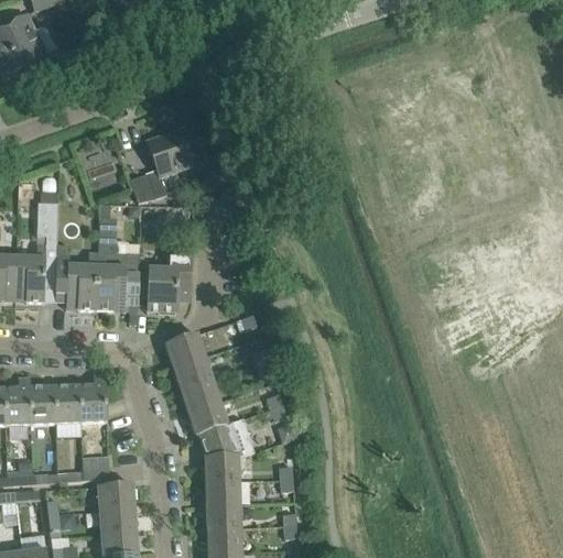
[(32,0),(35,9),(62,0),(32,0)]
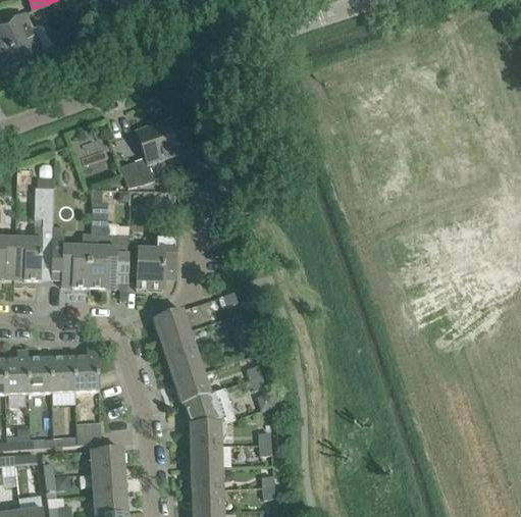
[(0,24),(0,56),(5,67),(21,60),(31,78),(51,70),(41,50),(42,49),(23,13),(0,24)]
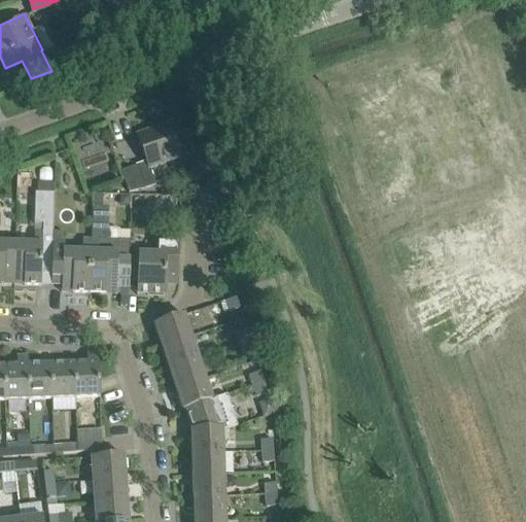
[(104,48),(108,57),(115,55),(112,45),(104,48)]
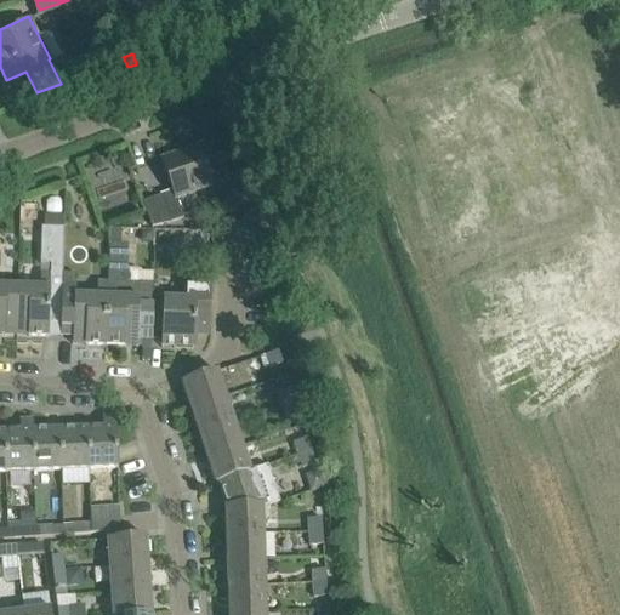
[(172,186),(143,197),(152,222),(168,220),(183,214),(177,193),(228,175),(216,141),(185,152),(182,147),(161,154),(172,186)]
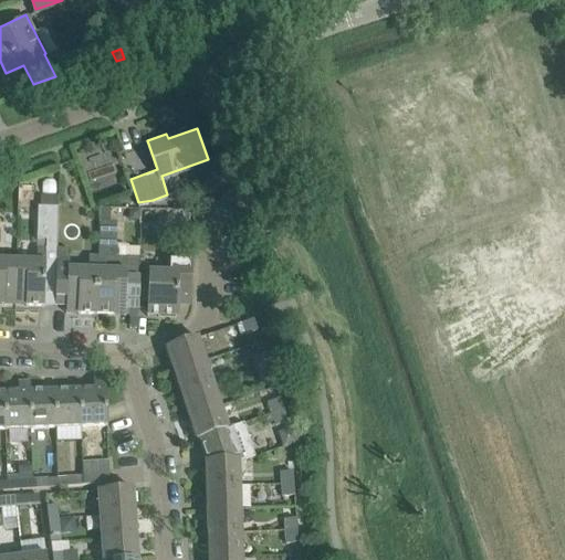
[(37,257),(17,256),(16,297),(27,298),(25,302),(44,302),(45,282),(56,282),(58,244),(59,203),(39,202),(38,236),(48,236),(48,244),(37,244),(37,257)]
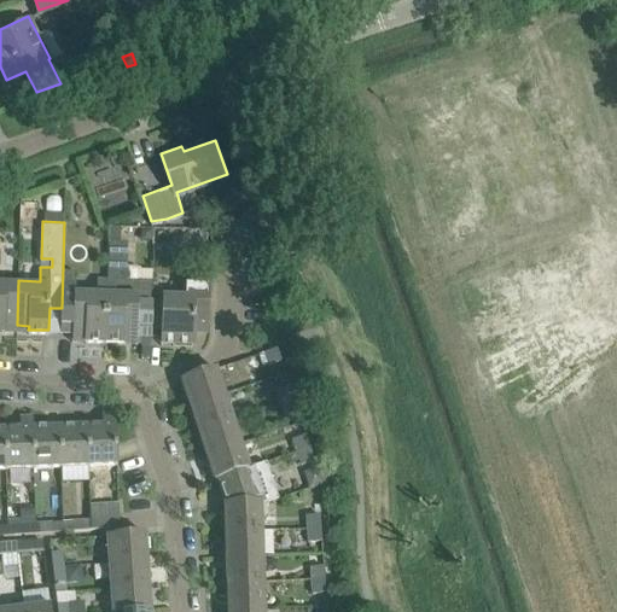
[(109,238),(109,246),(108,275),(117,275),(120,238),(109,238)]
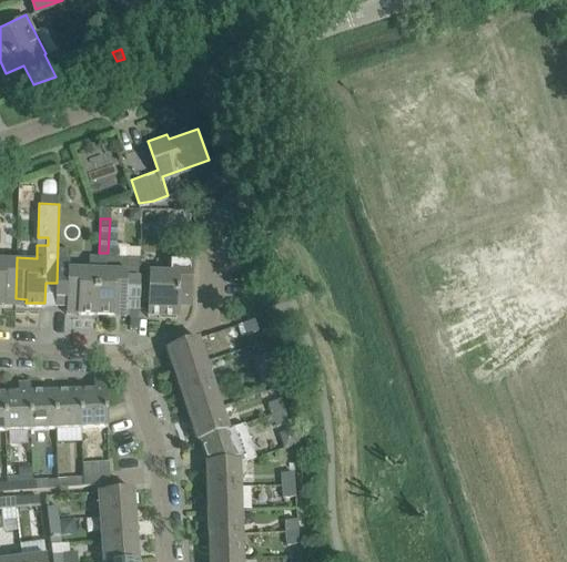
[(107,254),(99,253),(97,312),(114,312),(114,308),(127,309),(130,309),(139,309),(140,278),(141,244),(129,244),(128,254),(108,253),(107,254)]
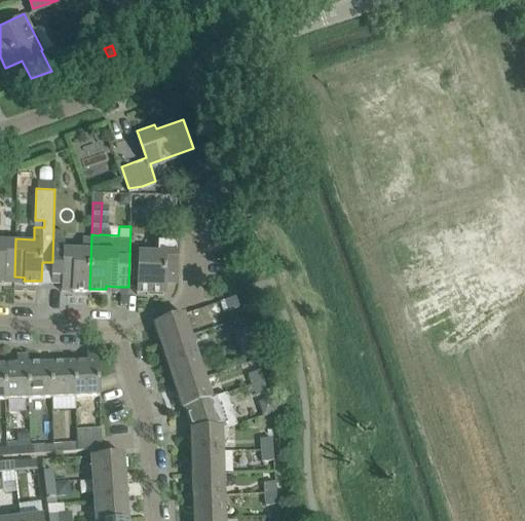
[(65,228),(53,227),(52,262),(51,272),(63,272),(62,285),(72,285),(72,288),(89,289),(91,234),(83,234),(83,247),(64,247),(65,228)]
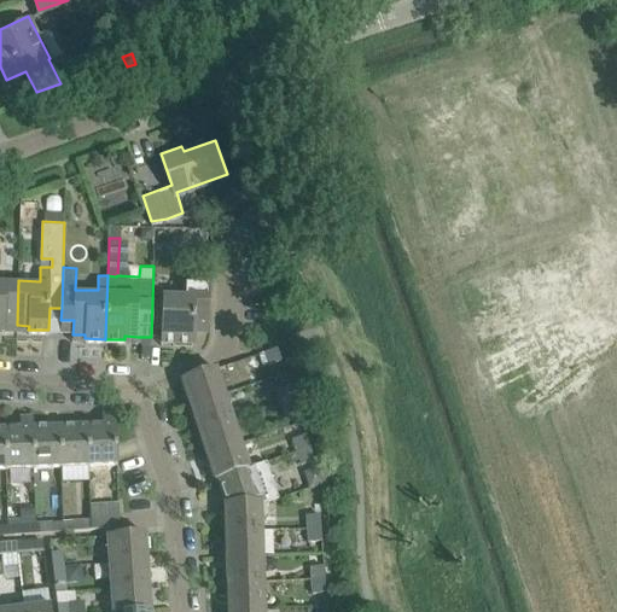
[(186,269),(185,293),(162,292),(161,341),(195,342),(195,322),(209,324),(211,270),(186,269)]
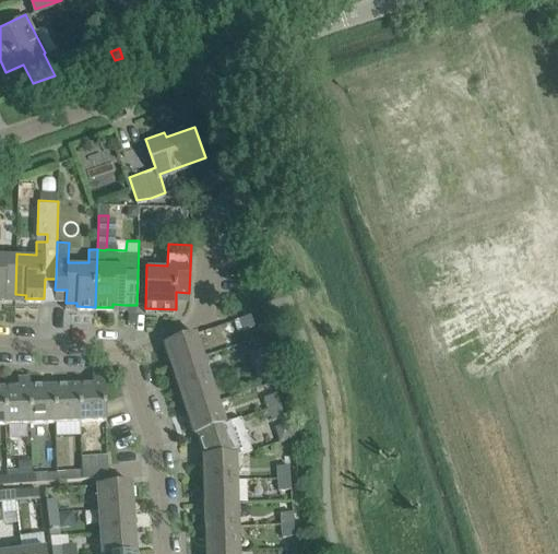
[(0,296),(4,297),(4,294),(15,294),(16,254),(0,252),(0,296)]
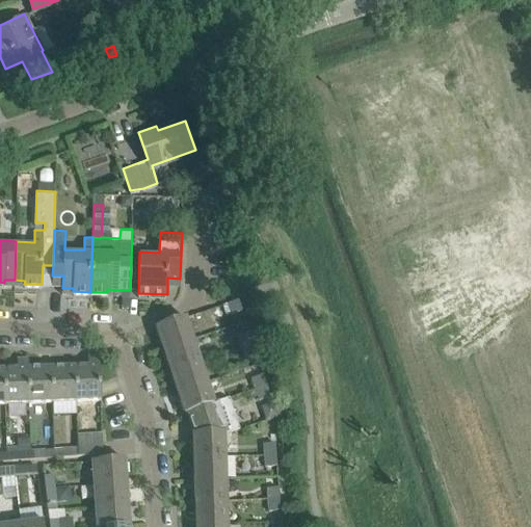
[(228,300),(231,311),(242,307),(239,296),(228,300)]
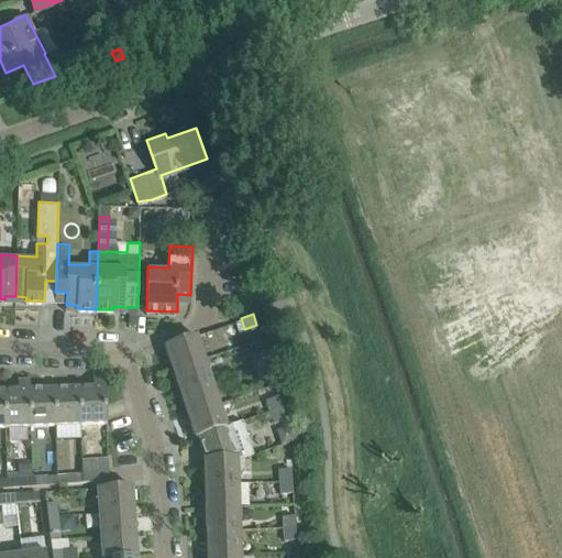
[(165,342),(173,365),(205,356),(197,332),(165,342)]
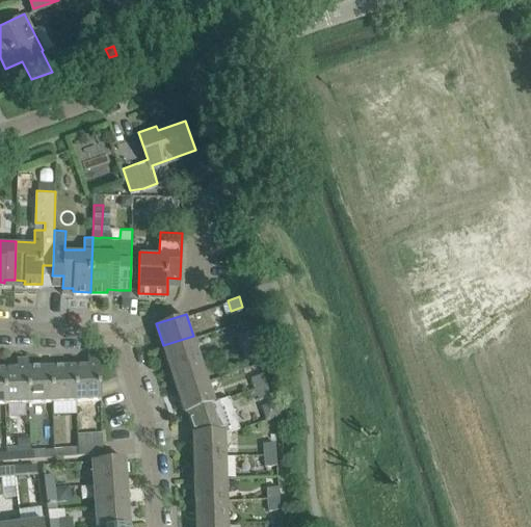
[(238,333),(241,343),(253,339),(249,328),(238,333)]
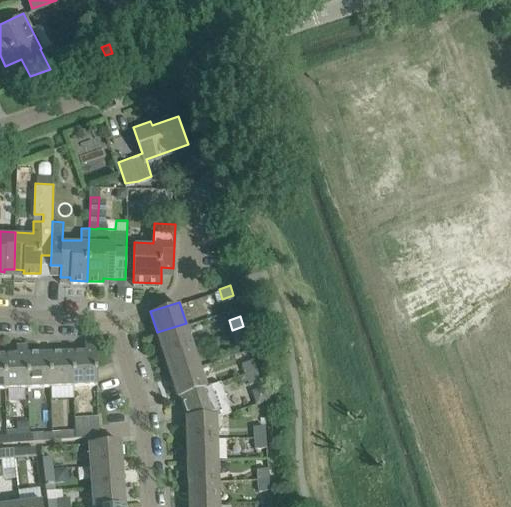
[(157,332),(164,353),(193,344),(186,323),(157,332)]
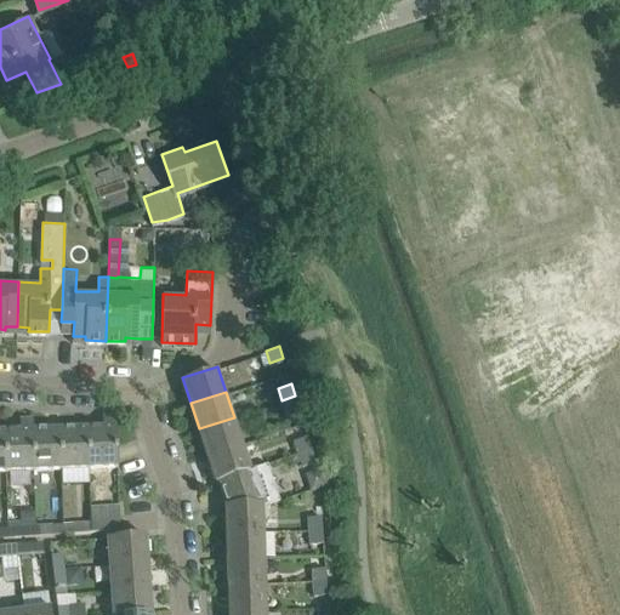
[(295,396),(282,400),(286,413),(300,409),(295,396)]
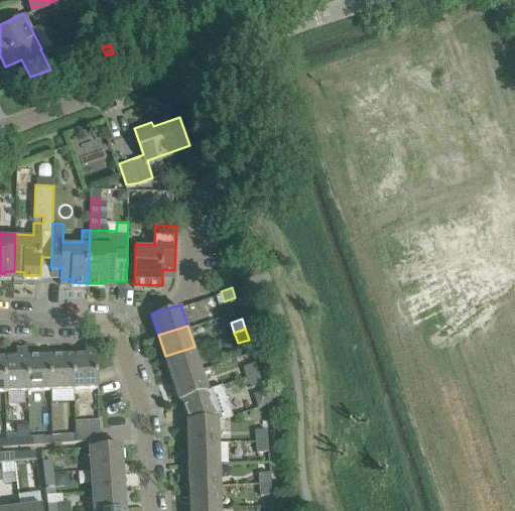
[(86,352),(74,352),(75,386),(98,385),(97,342),(86,343),(86,352)]
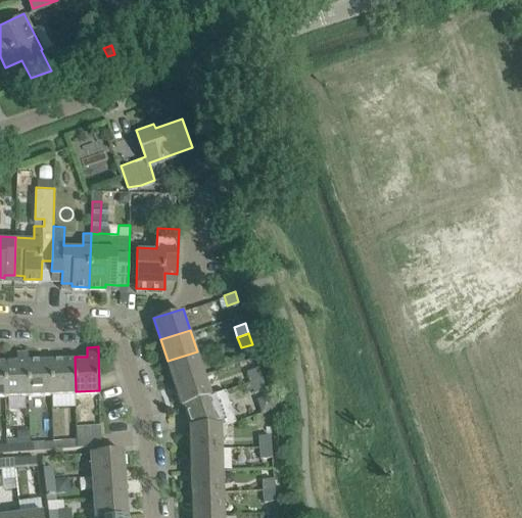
[(17,359),(3,360),(4,394),(30,393),(28,359),(28,349),(16,349),(17,359)]
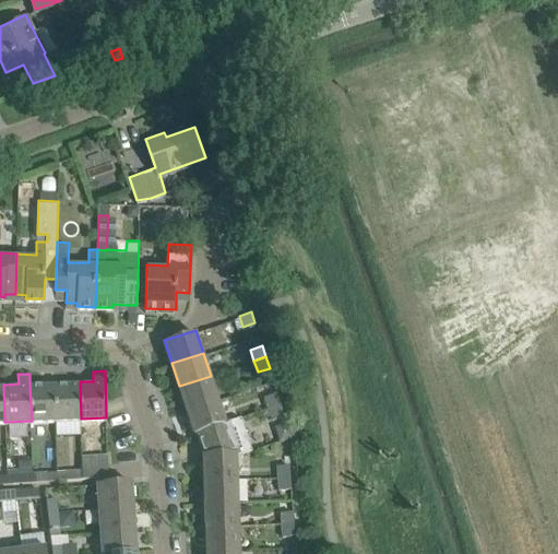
[(179,386),(187,409),(218,399),(211,376),(179,386)]
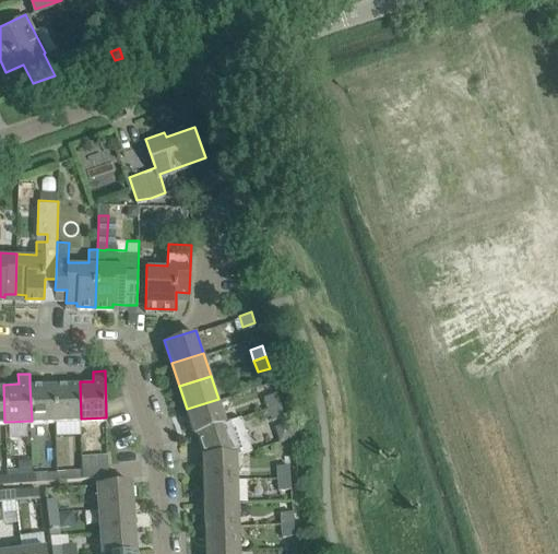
[(80,381),(54,382),(55,420),(81,419),(80,381)]
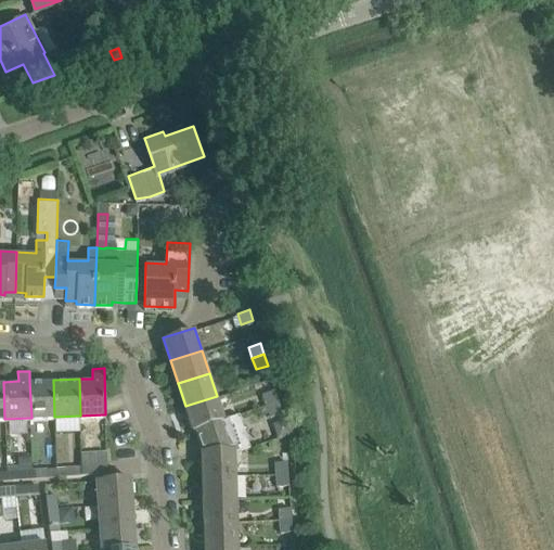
[(53,380),(29,381),(31,418),(54,417),(53,380)]
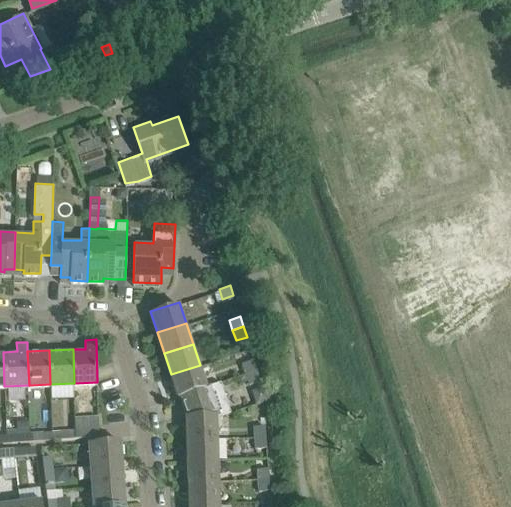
[(243,361),(246,371),(257,367),(254,357),(243,361)]
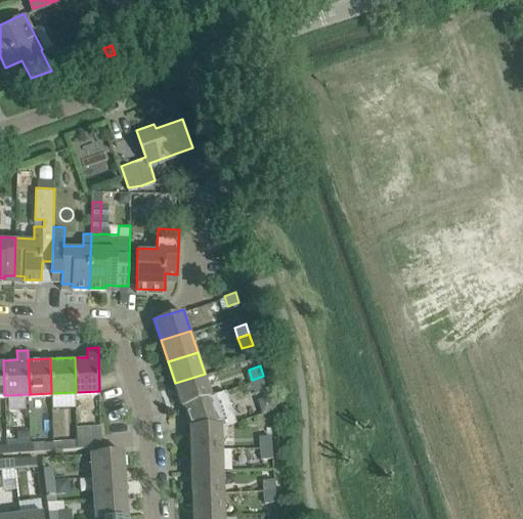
[(182,404),(184,403),(211,394),(211,393),(205,374),(175,383),(182,404)]
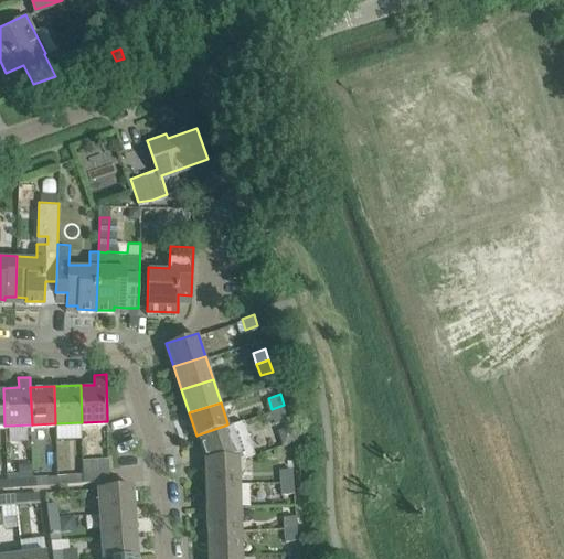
[(284,405),(272,409),(275,420),(287,417),(284,405)]
